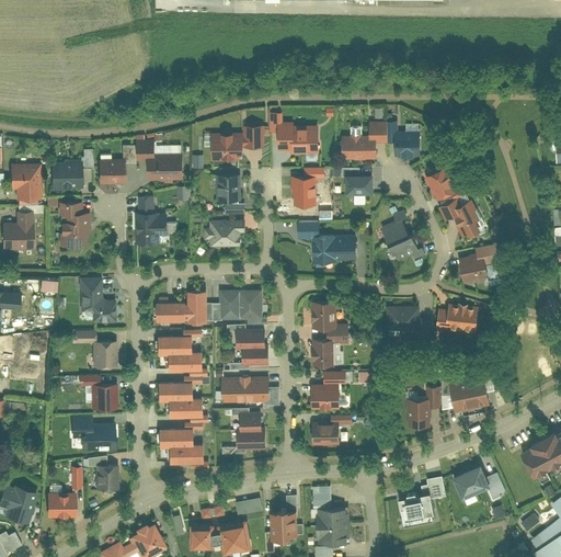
[(270,134),(276,133),(276,124),(283,123),(283,113),(270,114),(270,134)]
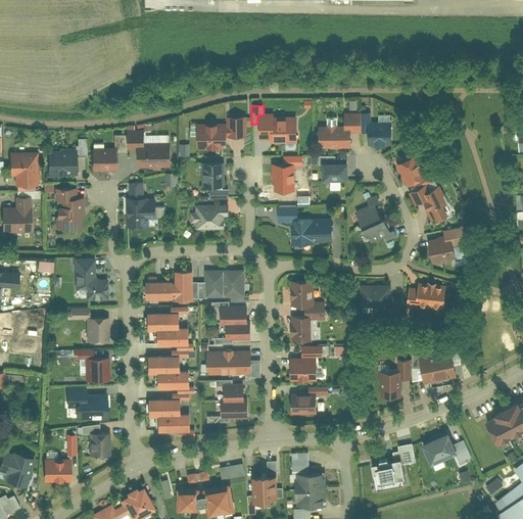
[(367,123),(371,123),(371,112),(361,112),(361,113),(361,133),(367,133),(367,123)]
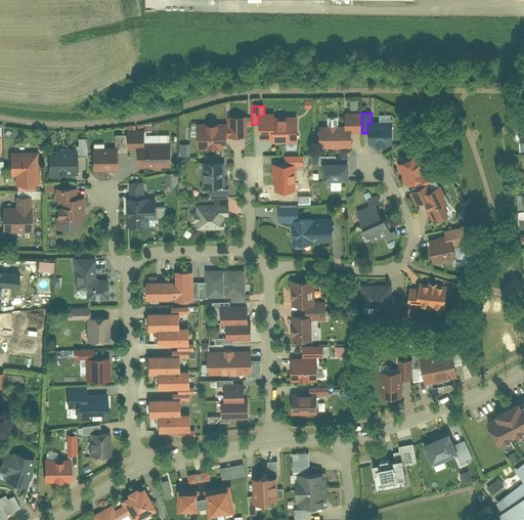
[(351,127),(351,133),(361,133),(361,114),(344,115),(344,127),(351,127)]
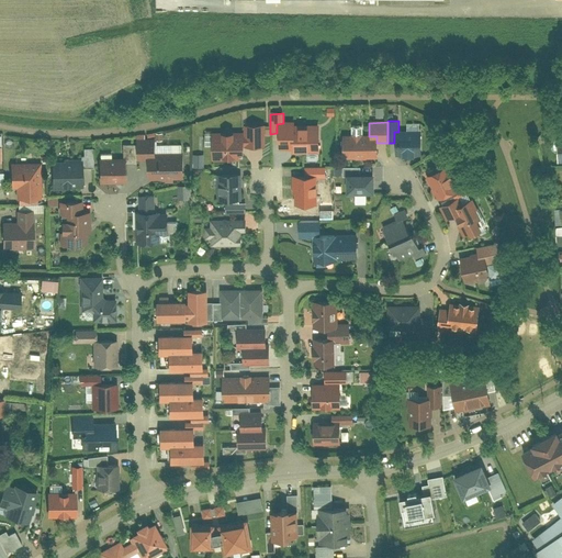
[(277,133),(278,151),(290,151),(290,155),(318,155),(317,126),(292,126),(292,123),(283,123),(277,124),(277,133)]
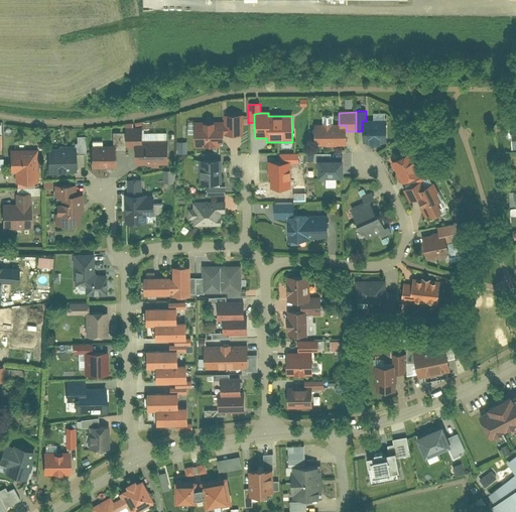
[(223,123),(223,136),(242,136),(242,116),(223,115),(223,123)]
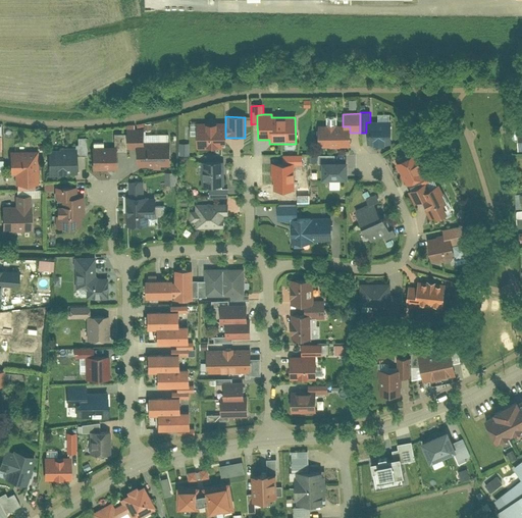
[(366,133),(366,146),(390,146),(390,122),(370,122),(366,122),(366,133)]
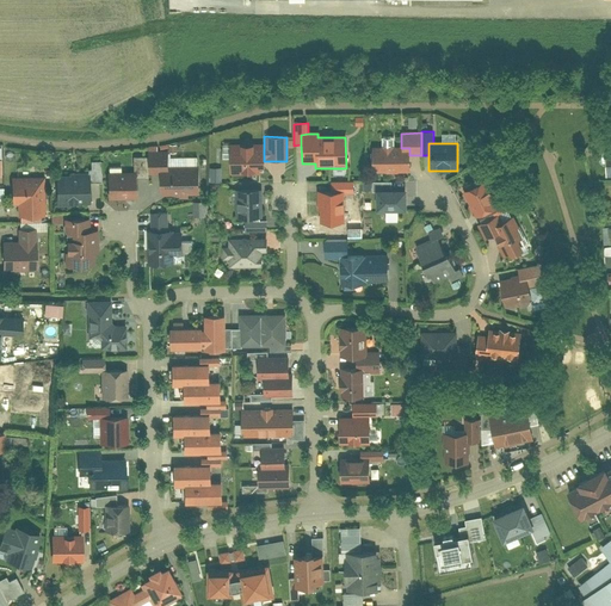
[(264,146),(228,147),(229,175),(260,174),(259,167),(264,167),(264,161),(264,146)]
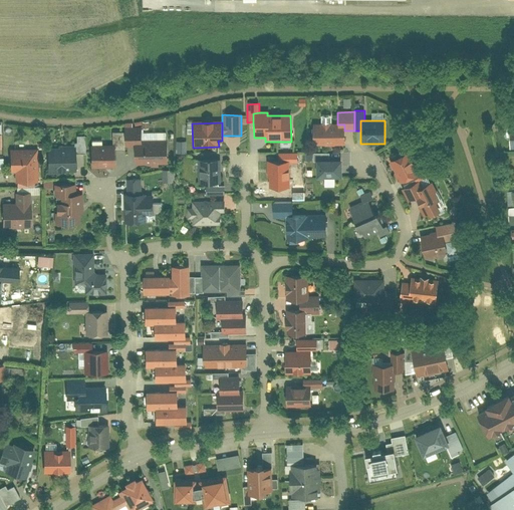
[(337,124),(312,124),(312,147),(344,146),(344,131),(344,124),(337,124)]
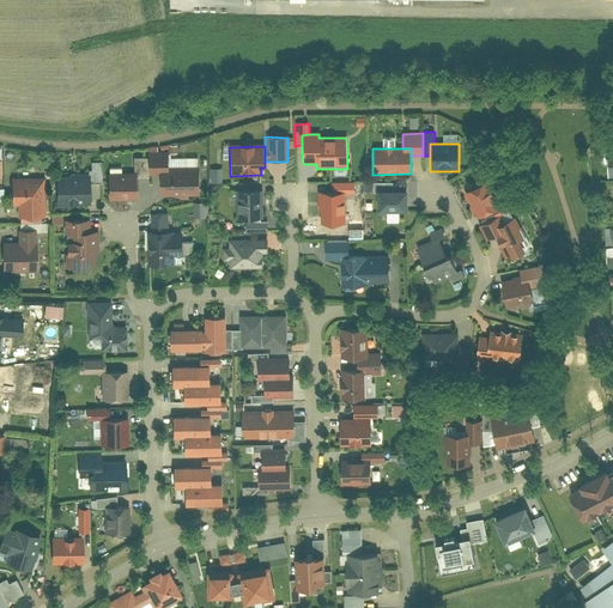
[(149,176),(159,176),(159,169),(168,169),(168,156),(147,156),(147,159),(149,176)]
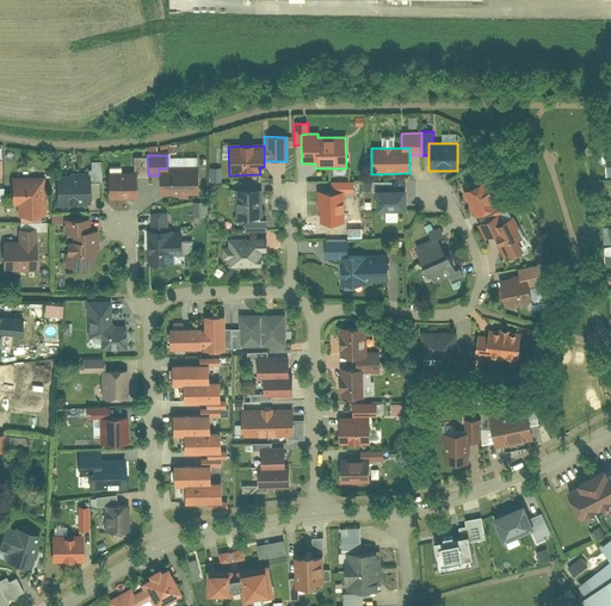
[(135,175),(135,180),(148,180),(148,175),(147,159),(134,159),(134,175),(135,175)]
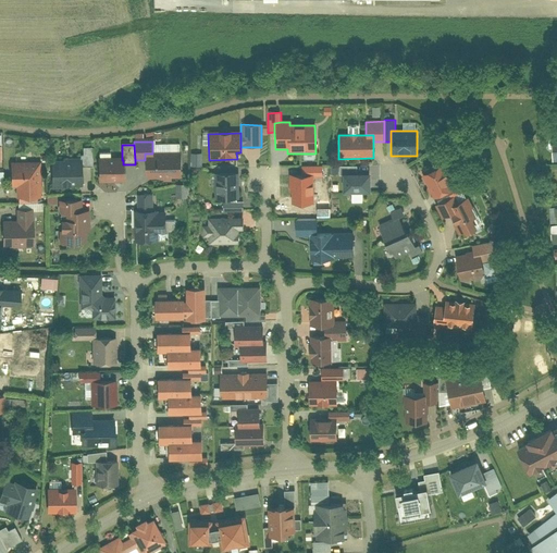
[(49,163),(48,189),(82,189),(82,169),(90,169),(90,149),(83,149),(83,157),(79,157),(79,163),(49,163)]
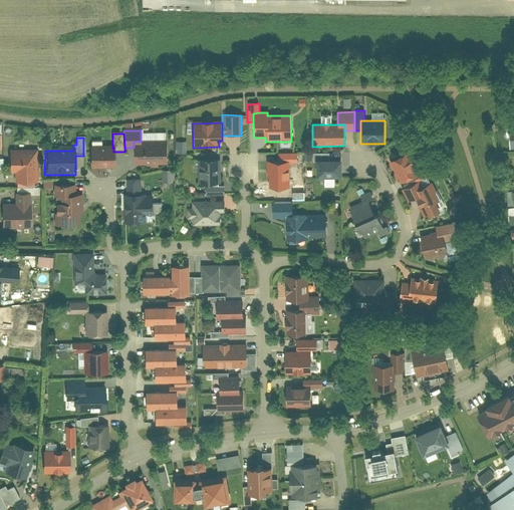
[(134,148),(134,166),(150,166),(150,169),(158,169),(158,165),(168,165),(167,141),(141,142),(134,142),(134,148)]
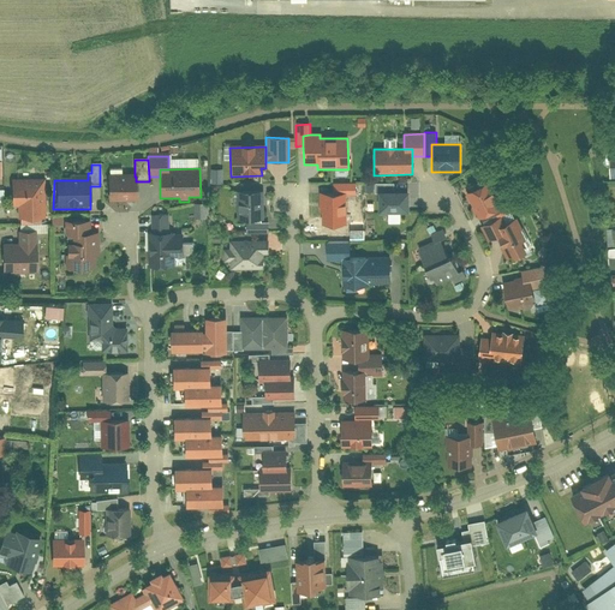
[(222,171),(212,171),(212,186),(222,185),(222,171)]
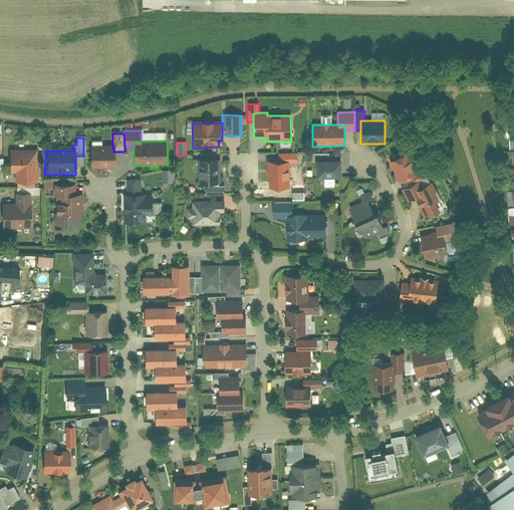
[(112,148),(88,149),(89,170),(114,169),(113,152),(113,148),(112,148)]
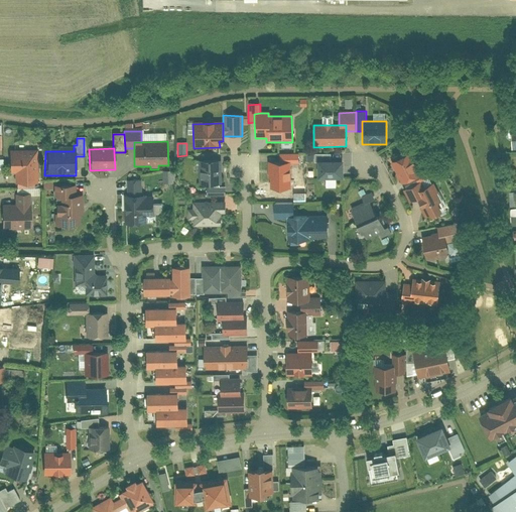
[(36,151),(8,152),(9,174),(14,174),(15,183),(37,182),(36,151)]
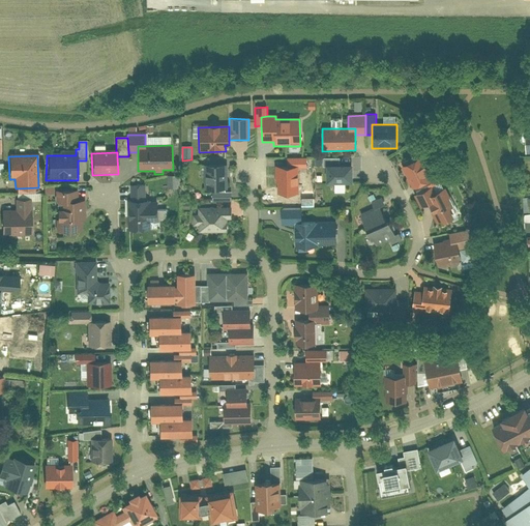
[(421,157),(401,167),(411,190),(428,182),(430,188),(446,181),(443,173),(432,179),(421,157)]
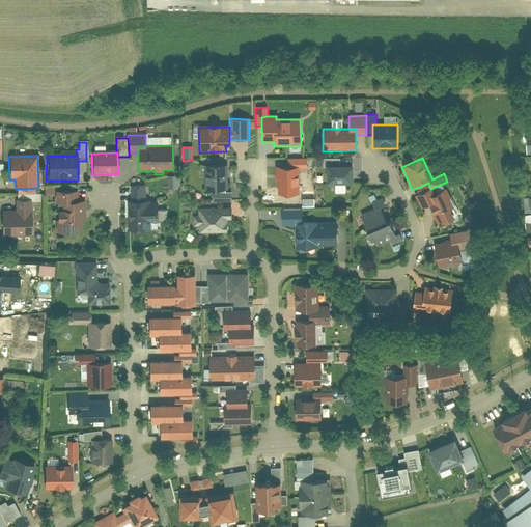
[(287,165),(275,166),(277,195),(299,194),(298,171),(307,170),(307,159),(287,160),(287,165)]
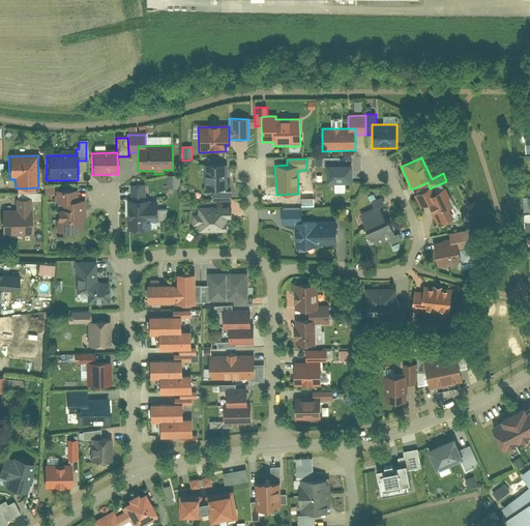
[(325,164),(340,164),(340,158),(322,159),(322,161),(314,161),(314,167),(321,167),(321,168),(325,168),(325,164)]
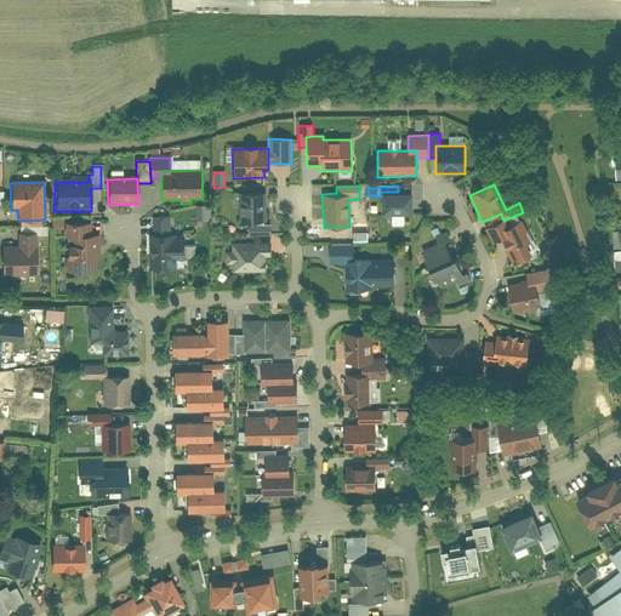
[(398,192),(381,192),(381,197),(382,212),(412,212),(412,192),(398,192)]
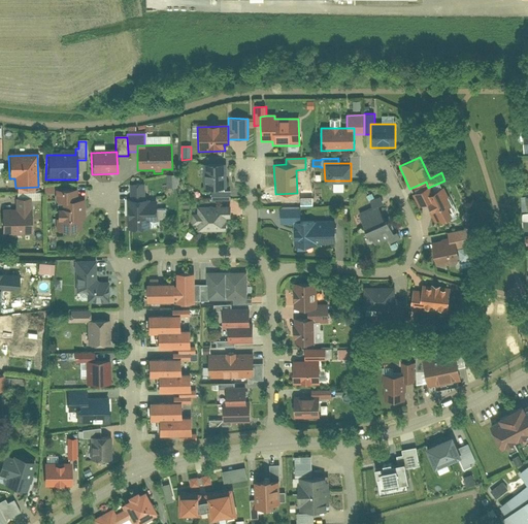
[(225,167),(204,167),(204,190),(211,190),(211,200),(231,200),(231,192),(225,192),(225,167)]
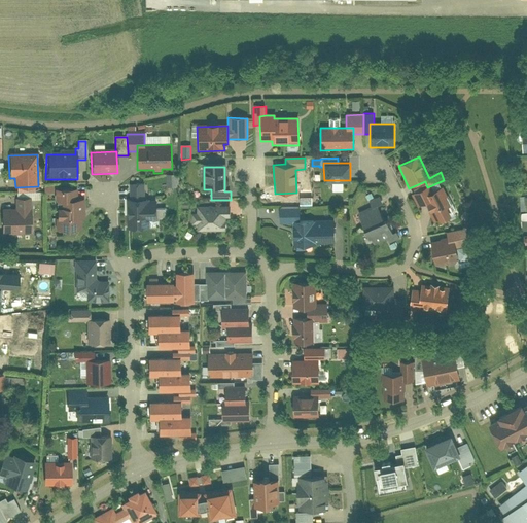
[(179,176),(166,176),(166,188),(177,188),(177,181),(179,181),(179,176)]
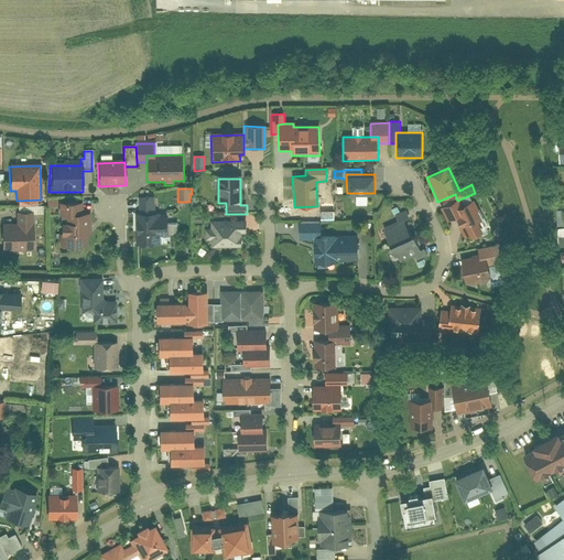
[(137,212),(137,246),(161,246),(161,236),(169,236),(169,217),(161,217),(160,212),(153,212),(153,197),(140,197),(140,212),(137,212)]
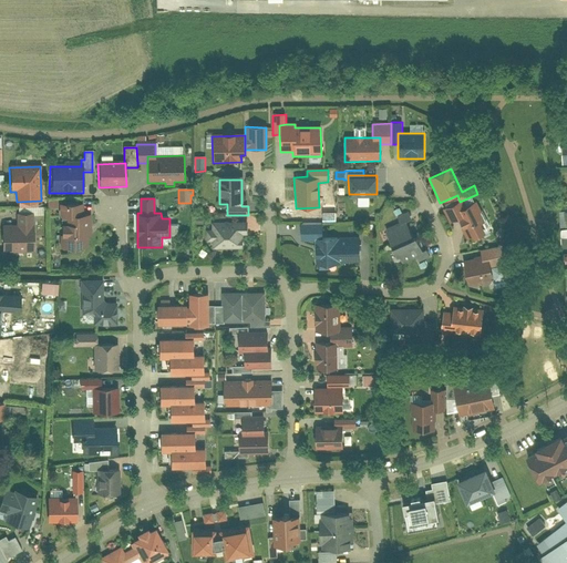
[(487,231),(475,202),(464,207),(462,201),(443,208),(450,223),(457,219),(466,241),(487,231)]
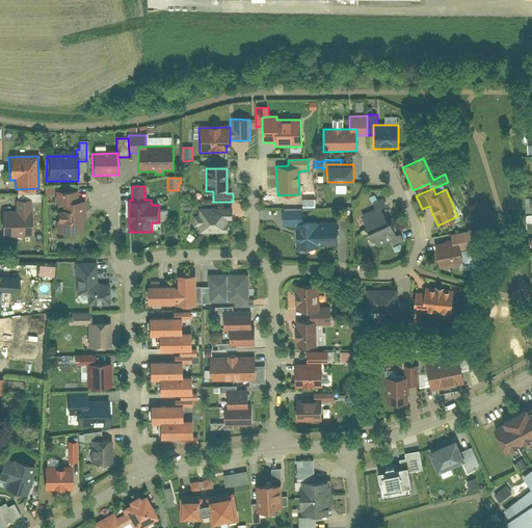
[(76,191),(55,191),(56,204),(63,204),(63,214),(56,214),(56,234),(82,234),(82,215),(85,215),(85,201),(76,201),(76,191)]
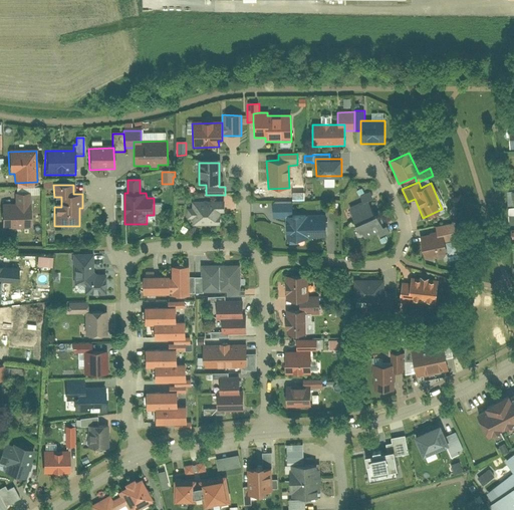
[(363,204),(368,202),(373,200),(371,193),(360,198),(363,204)]
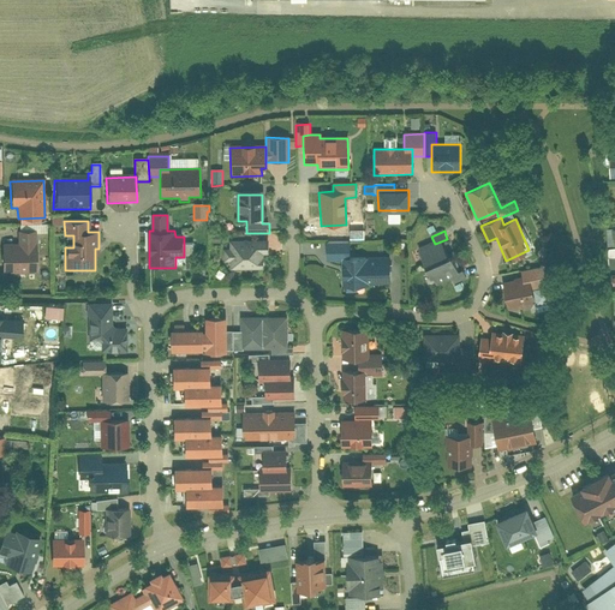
[(18,245),(1,245),(3,274),(35,274),(34,233),(18,233),(18,245)]
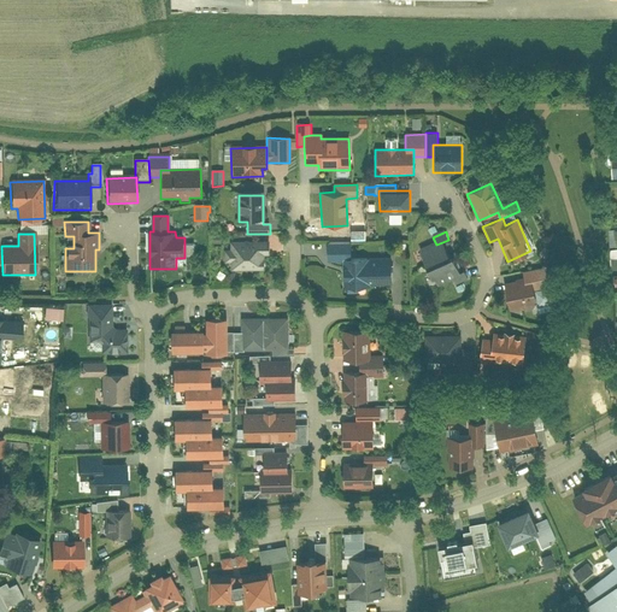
[(436,245),(419,251),(432,280),(433,278),(436,286),(452,280),(460,276),(459,272),(450,249),(446,251),(442,242),(436,245)]
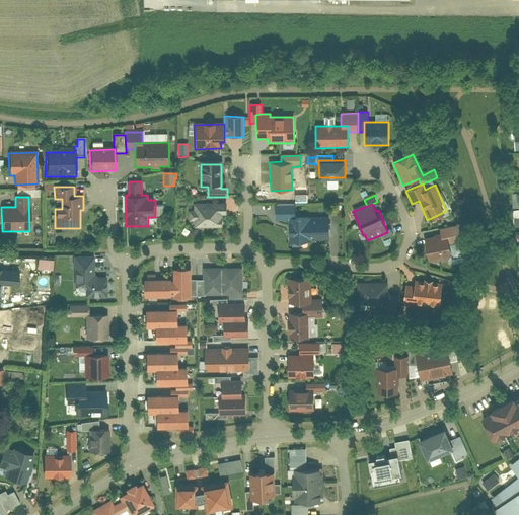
[(226,205),(193,205),(193,211),(189,211),(189,222),(194,222),(194,227),(223,227),(223,216),(226,216),(226,205)]
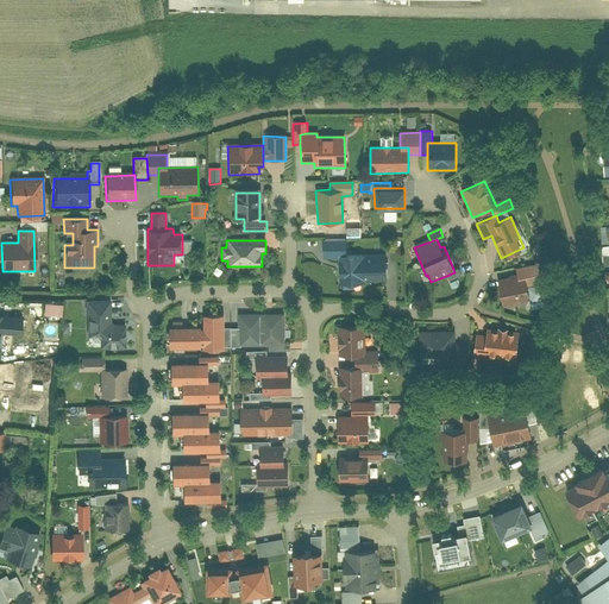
[(322,258),(339,258),(339,256),(345,256),(345,241),(322,241),(322,258)]
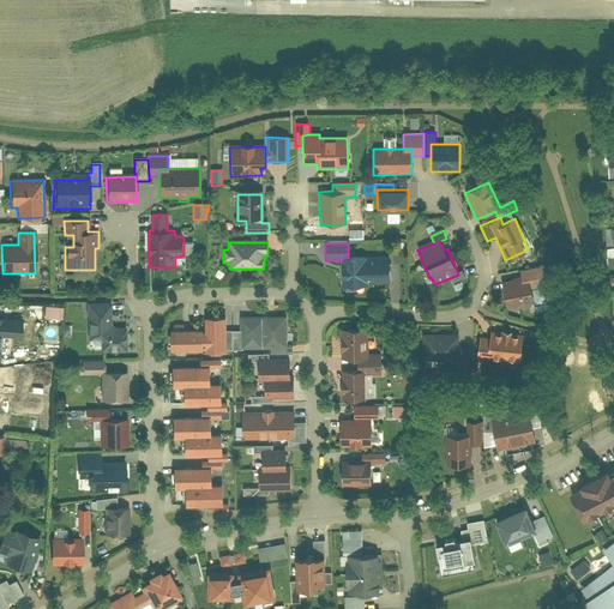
[(348,258),(342,258),(342,260),(342,287),(367,287),(367,285),(367,258),(348,258)]
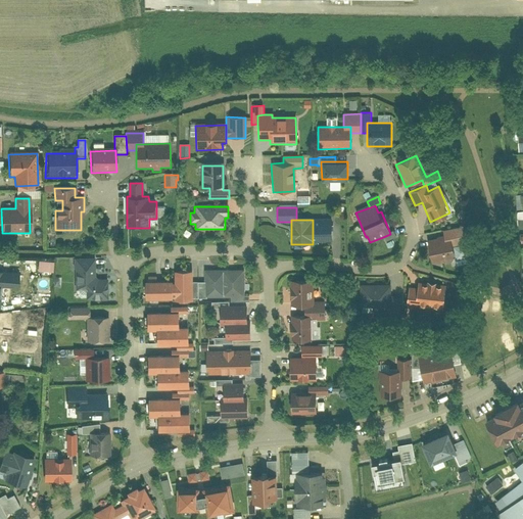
[(313,220),(313,243),(332,242),(332,220),(313,220)]
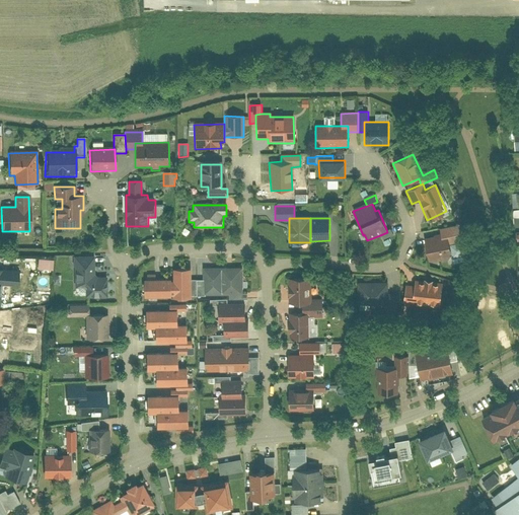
[(439,229),(441,236),(441,239),(447,238),(450,259),(465,255),(462,242),(467,241),(464,224),(439,229)]
